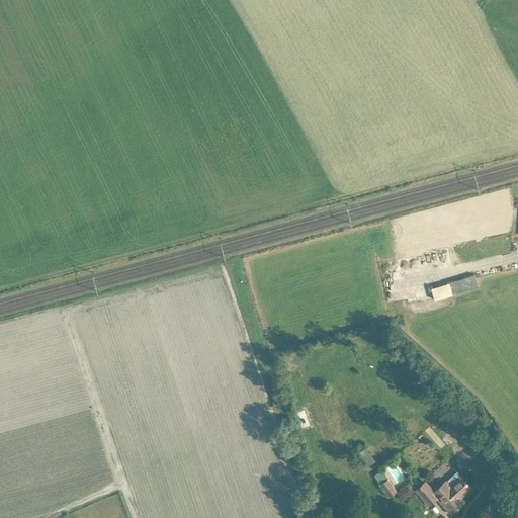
[(452,294),(478,287),(473,274),(449,282),(452,294)]
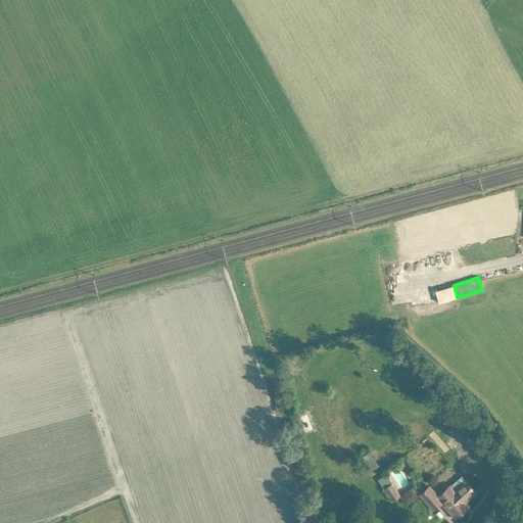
[(457,297),(454,285),(453,283),(434,289),(438,303),(457,297)]
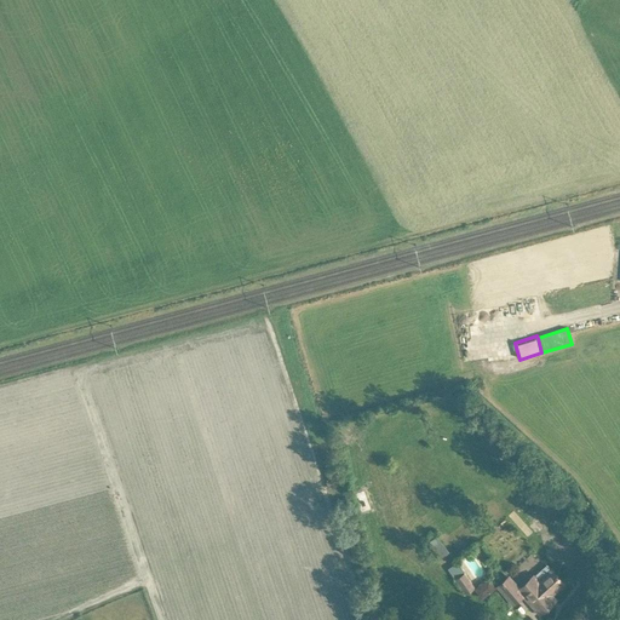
[(510,512),(497,524),(504,532),(510,526),(521,537),(527,530),(510,512)]
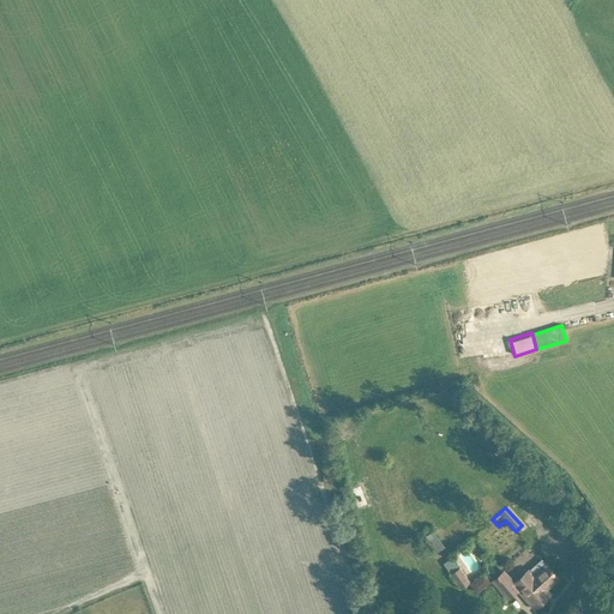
[(443,564),(461,589),(470,582),(452,557),(443,564)]
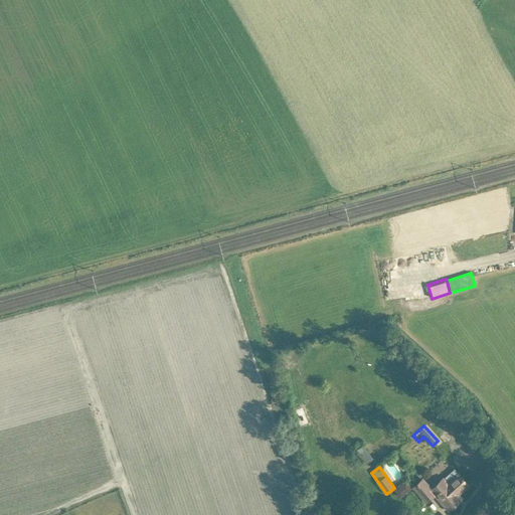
[(464,478),(462,476),(462,477),(458,473),(447,482),(444,478),(432,489),(422,480),(413,487),(426,501),(435,494),(449,509),(457,502),(453,497),(457,493),(457,494),(468,484),(463,478),(464,478)]
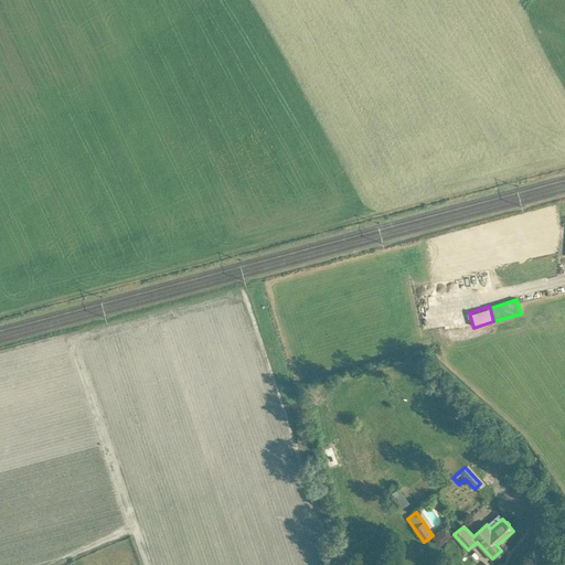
[(452,536),(446,526),(433,535),(439,545),(452,536)]
